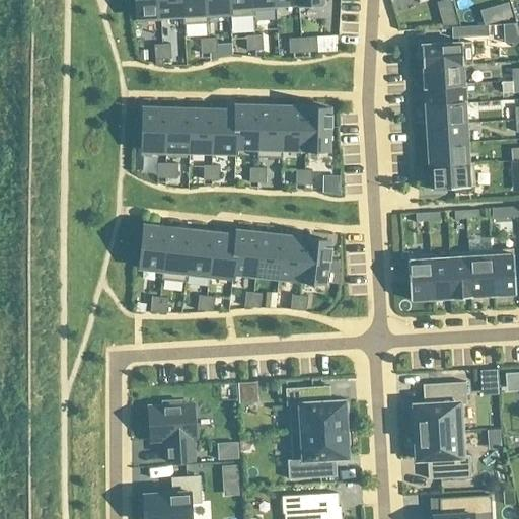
[(160,16),(158,0),(134,0),(136,17),(160,16)]
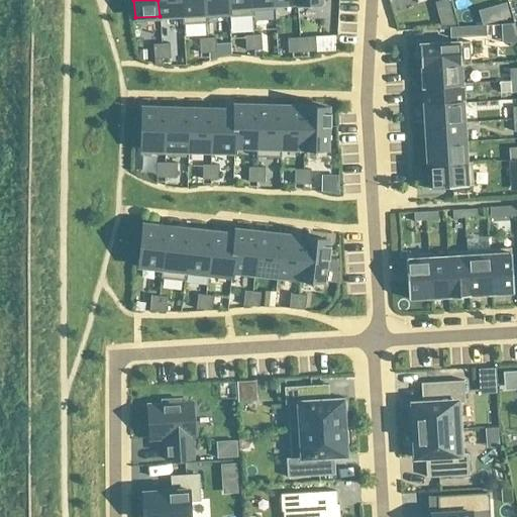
[(182,15),(181,0),(158,0),(160,16),(181,15),(182,15)]
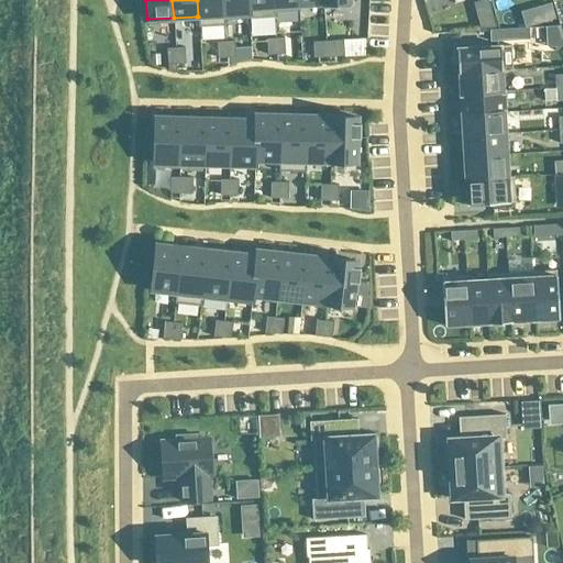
[(223,14),(222,0),(197,0),(198,17),(197,17),(198,26),(225,25),(224,20),(223,20),(223,14)]
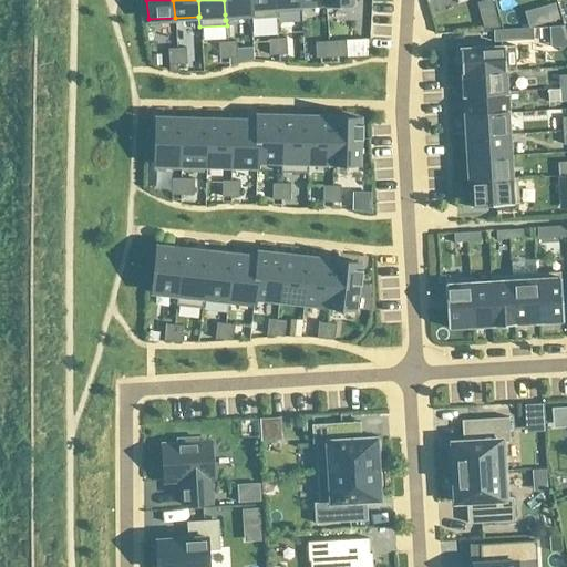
[(224,0),(225,14),(251,13),(251,8),(250,8),(249,0),(224,0)]
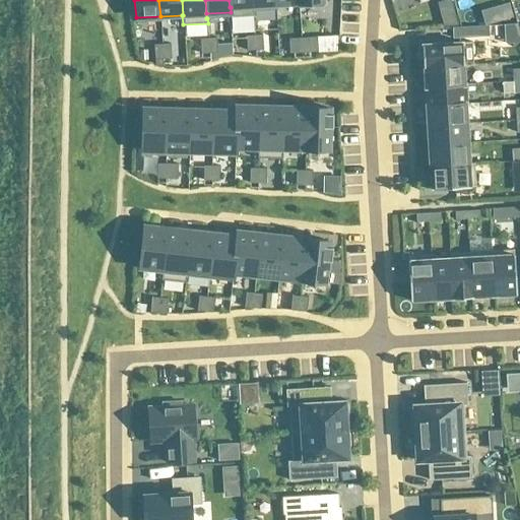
[(508,3),(497,6),(501,20),(512,17),(508,3)]
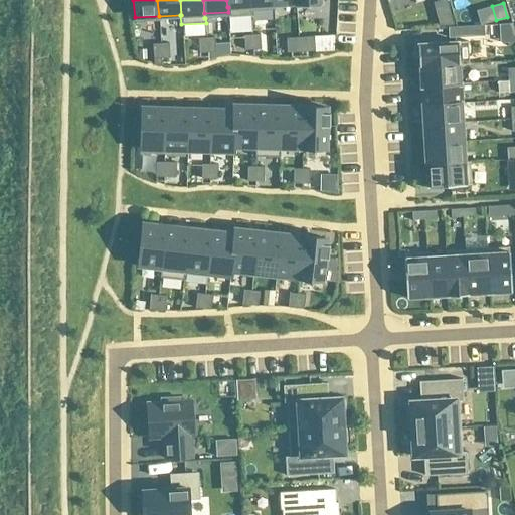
[(484,36),(483,25),(448,27),(448,38),(484,36)]
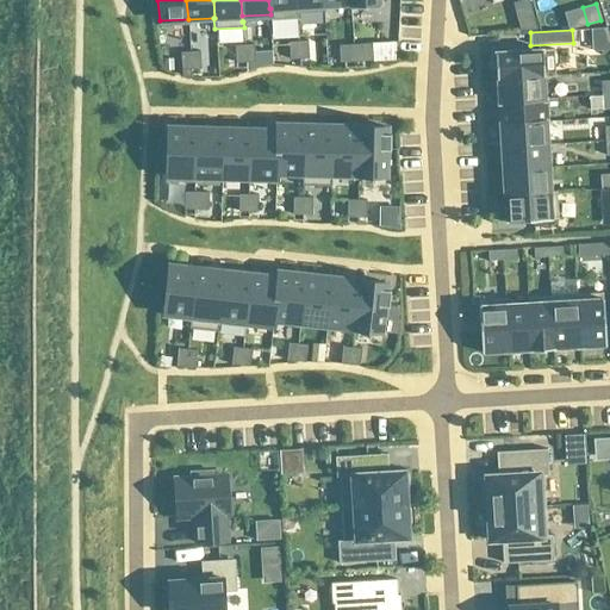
[(298,44),(288,45),(290,60),(299,58),(298,44)]
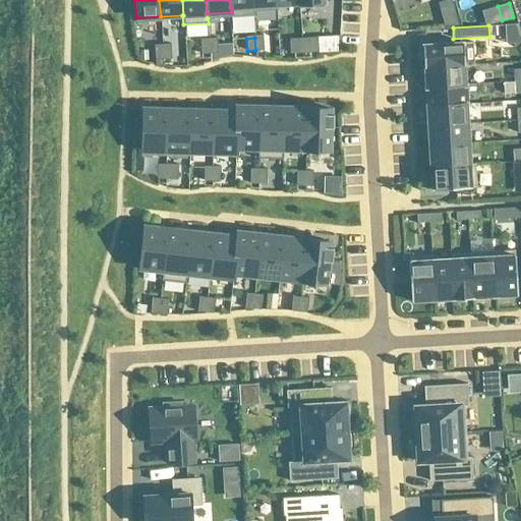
[(255,50),(264,50),(263,38),(254,38),(255,50)]
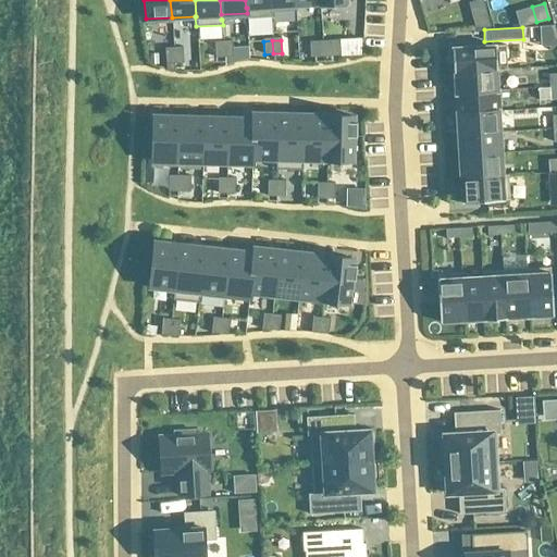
[(323,57),(332,56),(331,42),(322,44),(323,57)]
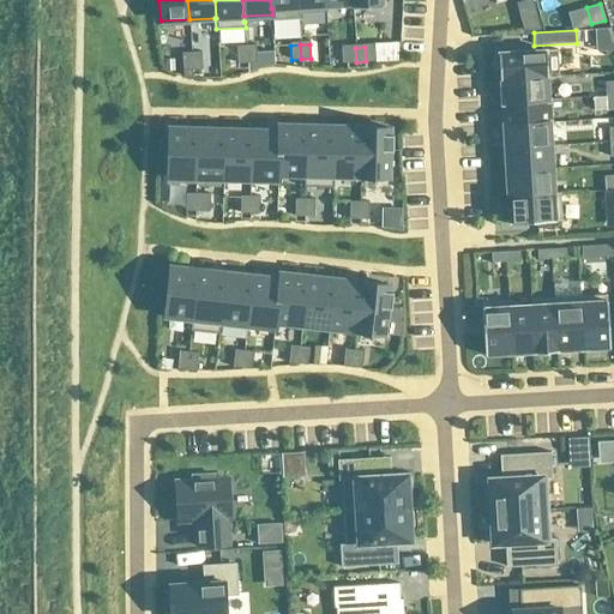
[(246,48),(236,49),(236,64),(246,62),(246,48)]
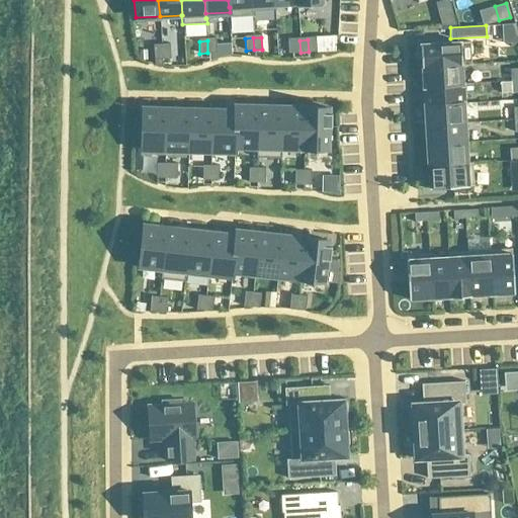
[(207,53),(216,53),(216,40),(207,40),(207,53)]
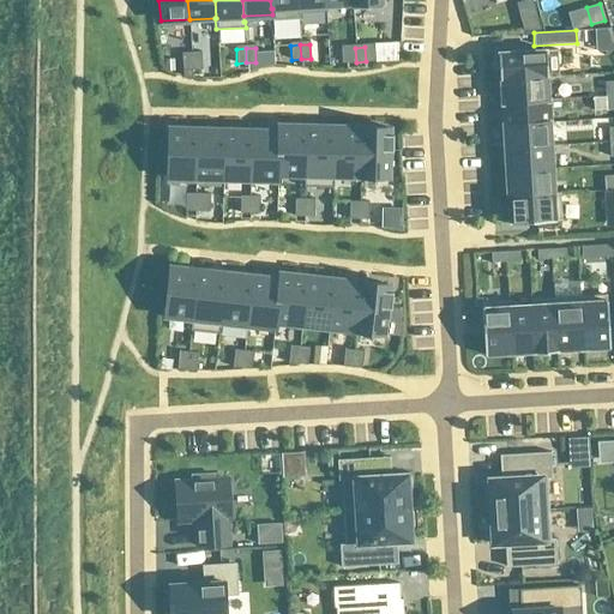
[(355,48),(345,48),(347,62),(356,62),(355,48)]
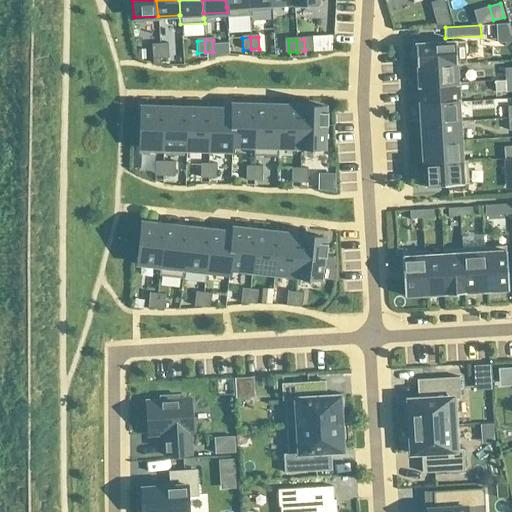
[(466,63),(464,41),(416,44),(417,66),(466,63)]
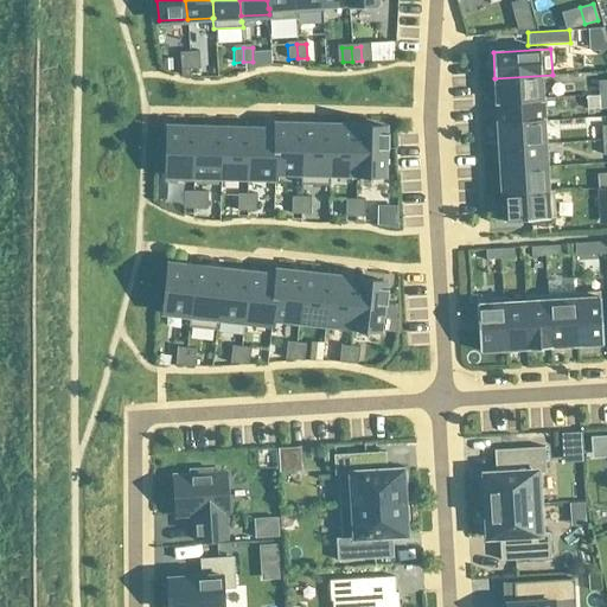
[(190,69),(199,68),(198,53),(189,55),(190,69)]
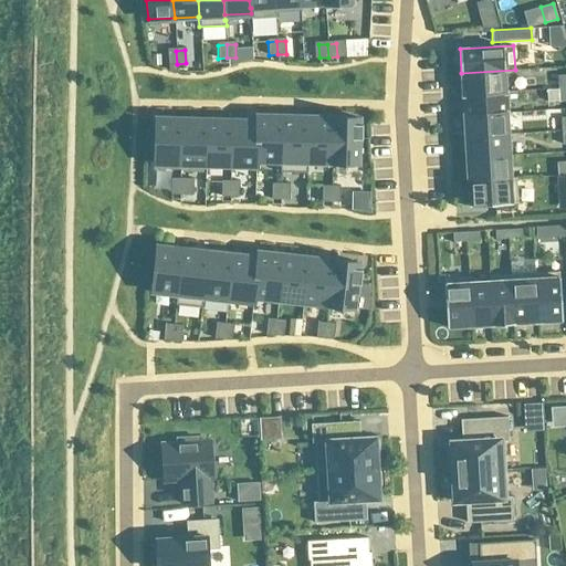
[(176,51),(167,51),(168,64),(177,64),(176,51)]
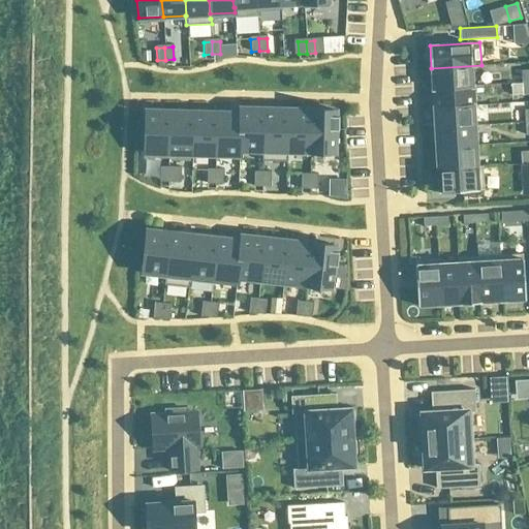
[(431,68),(432,88),(472,86),(471,67),(481,66),(481,65),(431,68)]
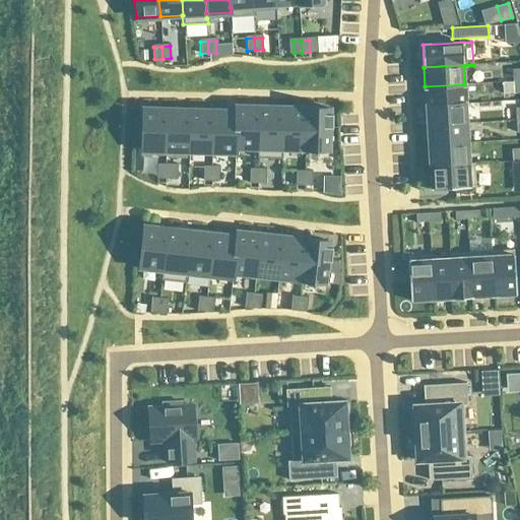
[(464,84),(425,86),(426,106),(465,104),(464,84)]
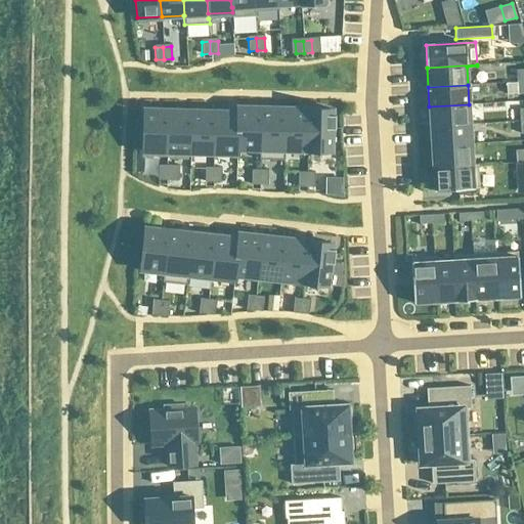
[(469,104),(429,106),(430,127),(470,124),(469,104)]
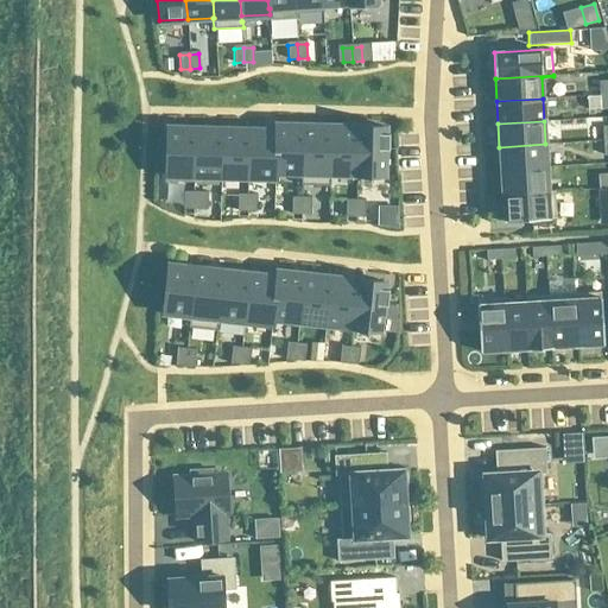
[(302,173),(303,125),(274,124),(274,130),(276,130),(274,172),(276,172),(302,173)]
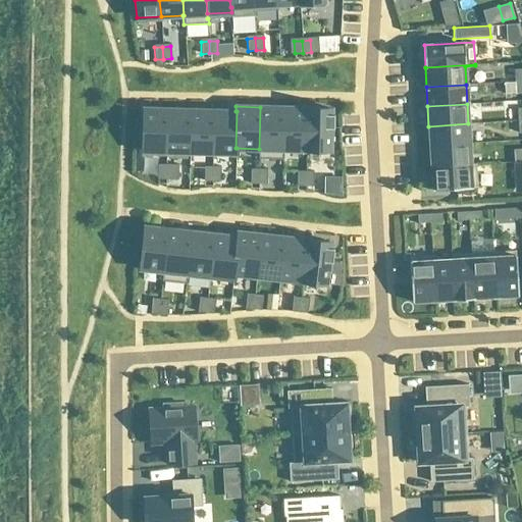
[(282,150),(283,108),(260,107),(259,149),(258,149),(258,159),(282,159),(283,150),(282,150)]
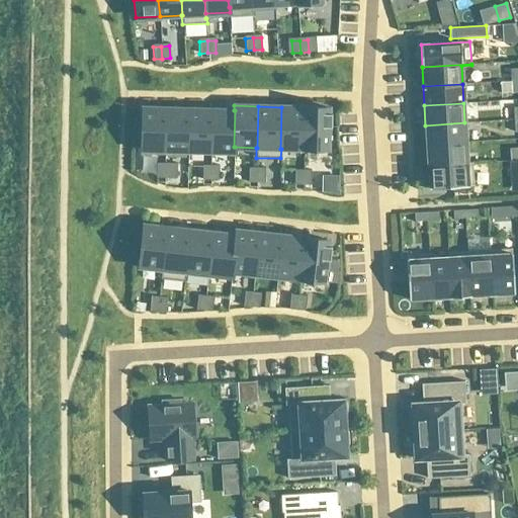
[(304,149),(305,107),(281,107),(280,149),(304,149)]
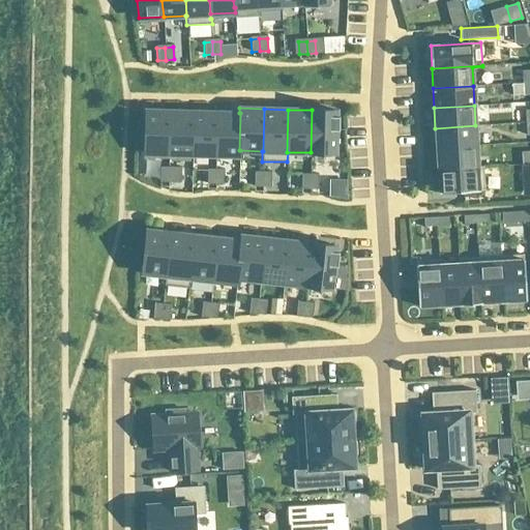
[(312,110),(311,152),(335,153),(335,129),(339,129),(339,116),(335,116),(336,111),(312,110)]
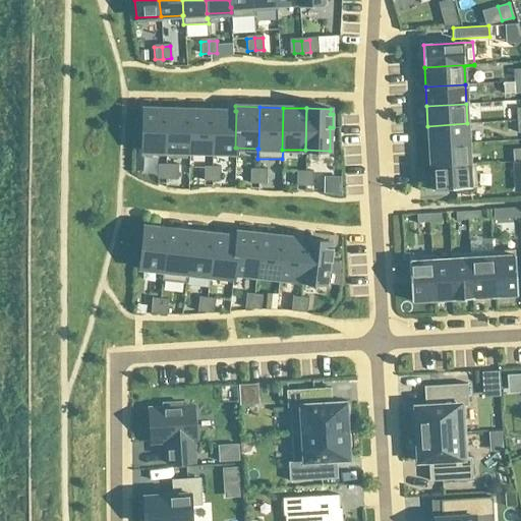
[(166,151),(167,110),(142,109),(141,151),(166,151)]
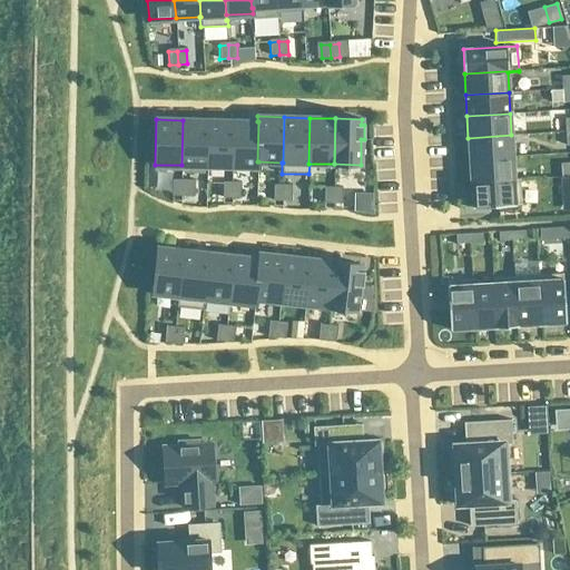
[(207,166),(208,120),(183,120),(182,165),(207,166)]
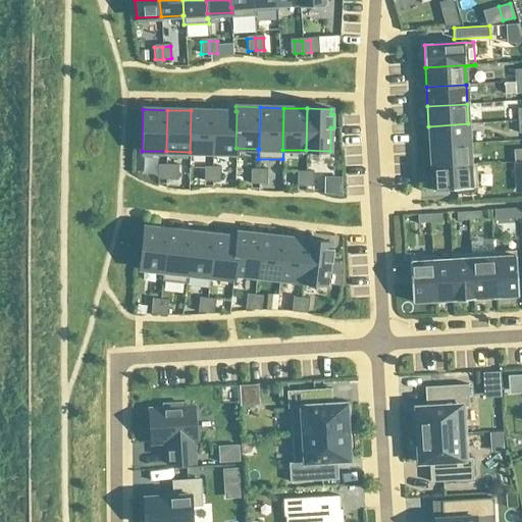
[(191,110),(190,152),(212,153),(213,111),(191,110)]
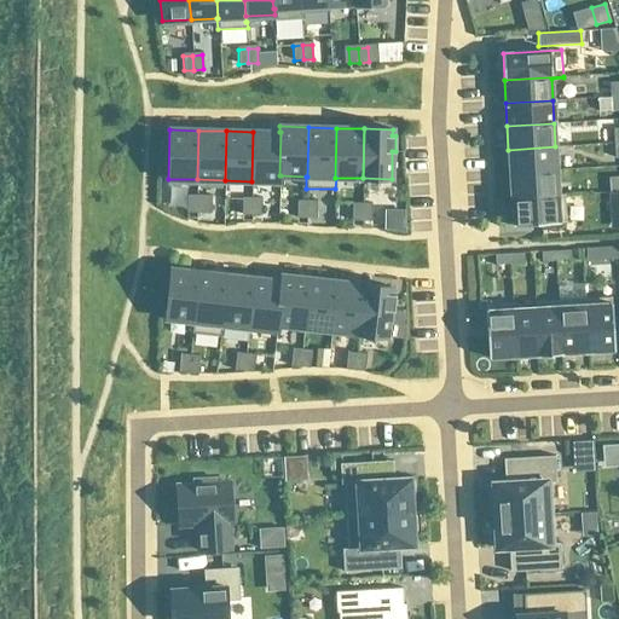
[(253,132),(252,181),(281,181),(281,175),(279,175),(281,132),(279,132),(253,132)]
